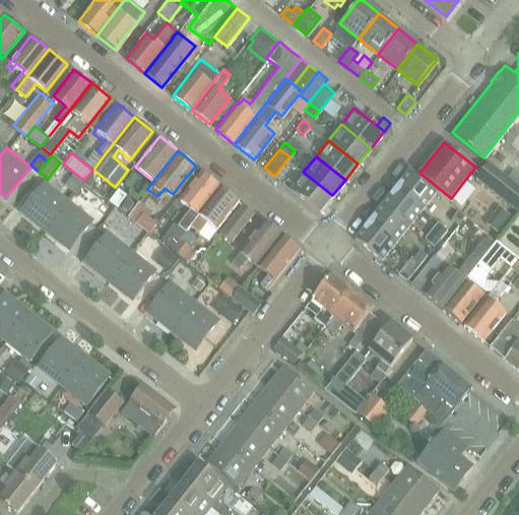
[(474,176),(518,211),(518,210),(518,172),(513,168),(507,177),(487,161),(474,176)]
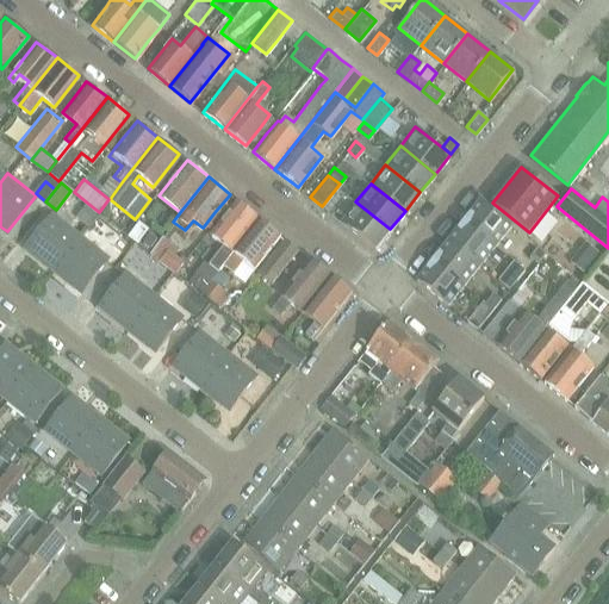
[(464,219),(495,244),(510,224),(479,199),(464,219)]
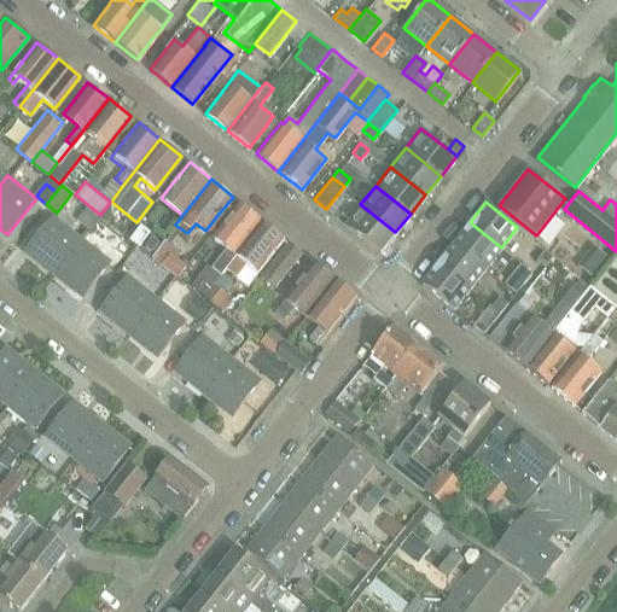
[(226,266),(262,220),(240,203),(225,221),(215,235),(227,244),(210,266),(220,273),(221,272),(226,266)]
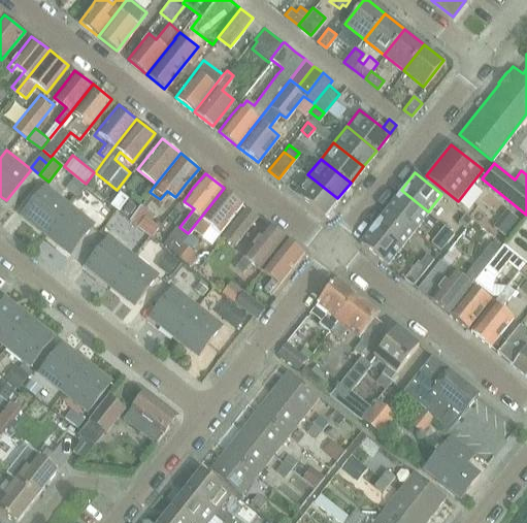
[(294,191),(325,215),(337,198),(307,174),(294,191)]
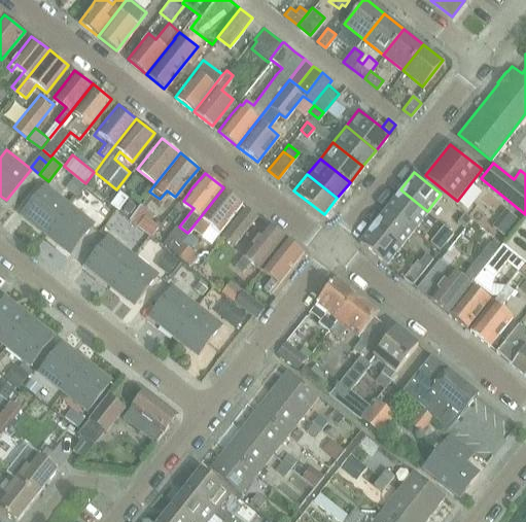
[(75,175),(67,185),(76,194),(85,183),(75,175)]
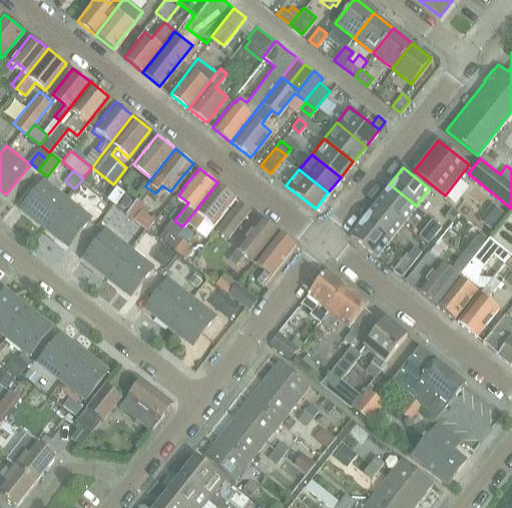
[(44,225),(68,195),(44,176),(20,206),(44,225)]
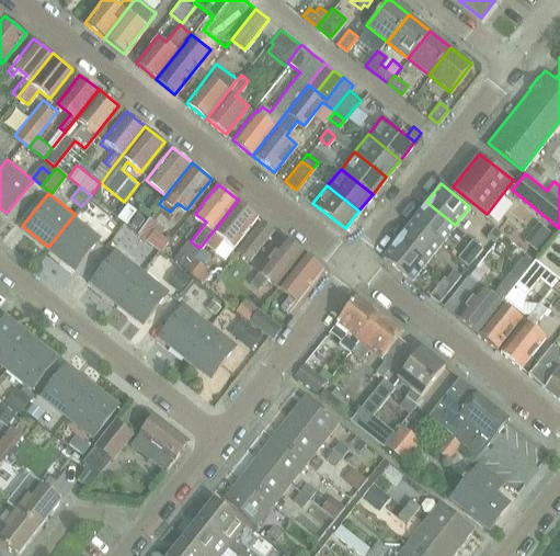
[(215,248),(224,236),(236,245),(244,233),(258,215),(238,200),(205,241),(215,248)]
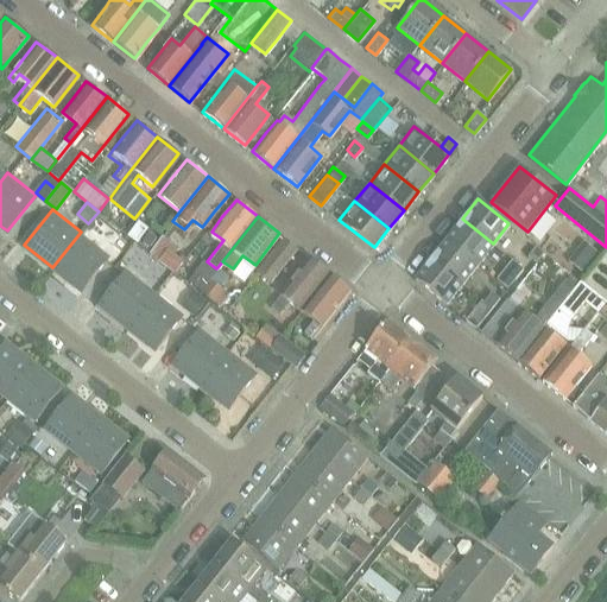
[(126,233),(137,241),(147,226),(138,219),(126,233)]
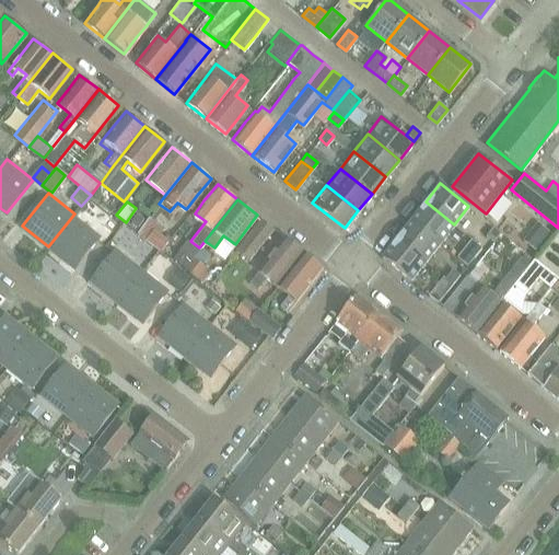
[(411,220),(440,242),(454,224),(426,201),(411,220)]
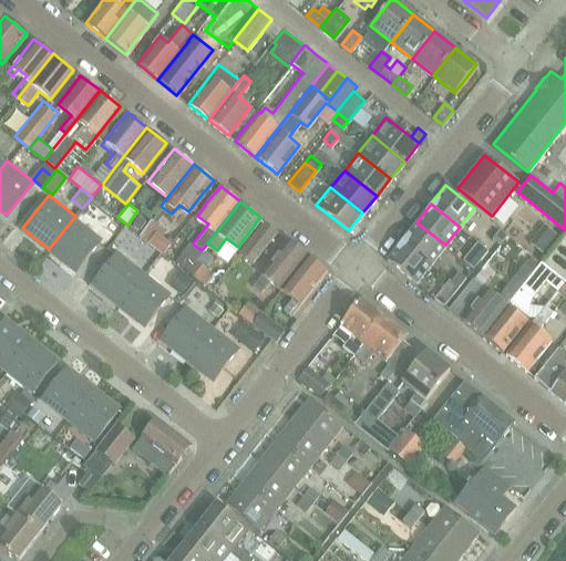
[(102,237),(75,216),(49,249),(75,270),(86,255),(102,237)]
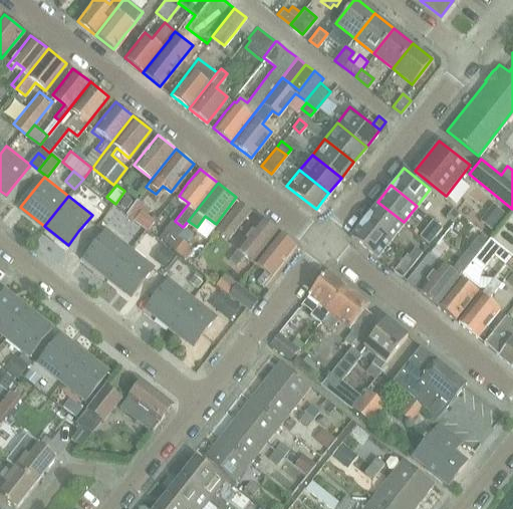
[(137,198),(124,213),(147,230),(158,215),(153,212),(150,216),(146,213),(150,208),(137,198)]
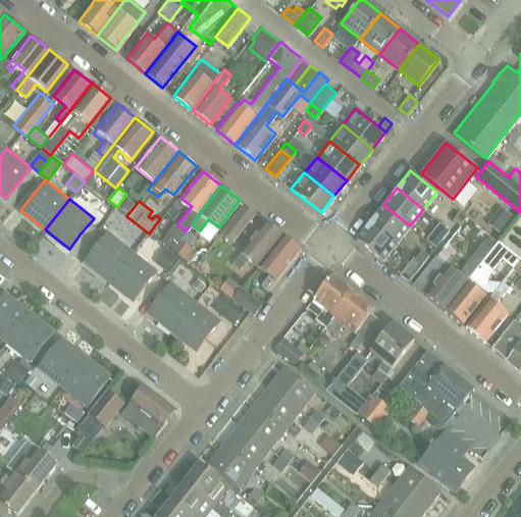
[(410,225),(383,205),(369,221),(396,243),(410,225)]
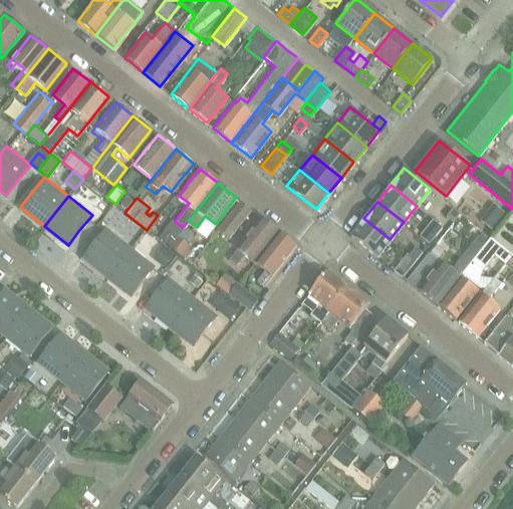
[(232,238),(241,227),(254,211),(244,203),(223,231),(232,238)]
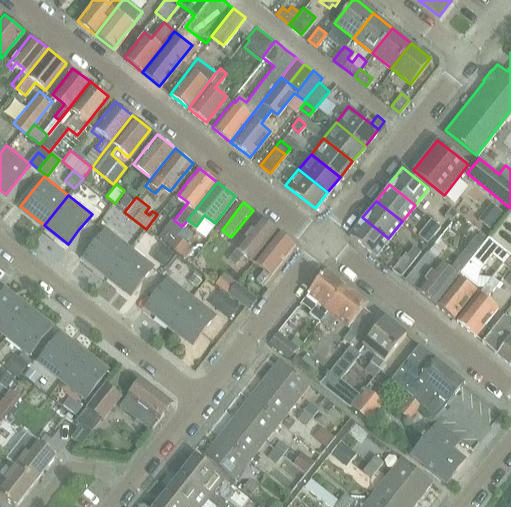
[(457,211),(450,205),(443,213),(450,219),(457,211)]
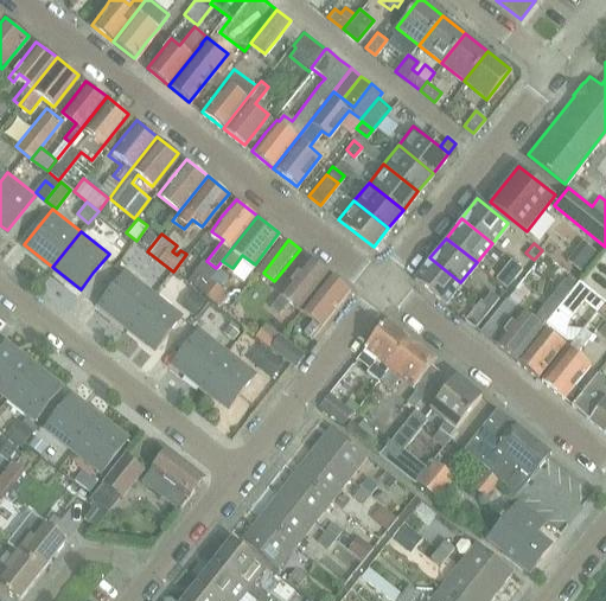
[(289,299),(301,307),(329,272),(308,256),(294,274),(270,302),(280,311),(289,299)]
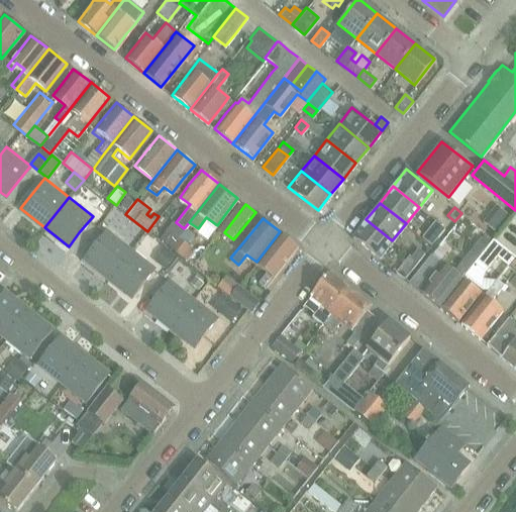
[(352,236),(379,258),(392,240),(366,219),(352,236)]
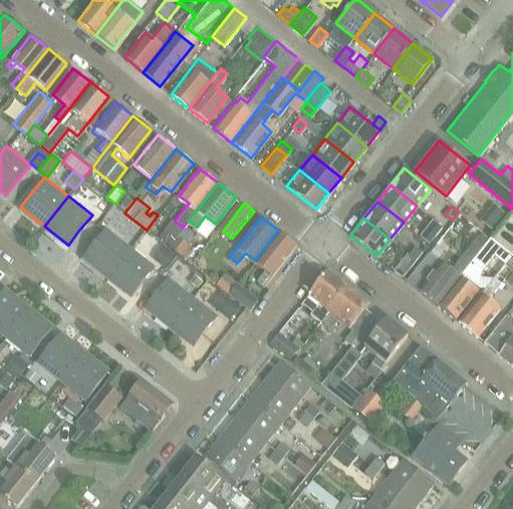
[(442,226),(435,220),(428,229),(435,234),(442,226)]
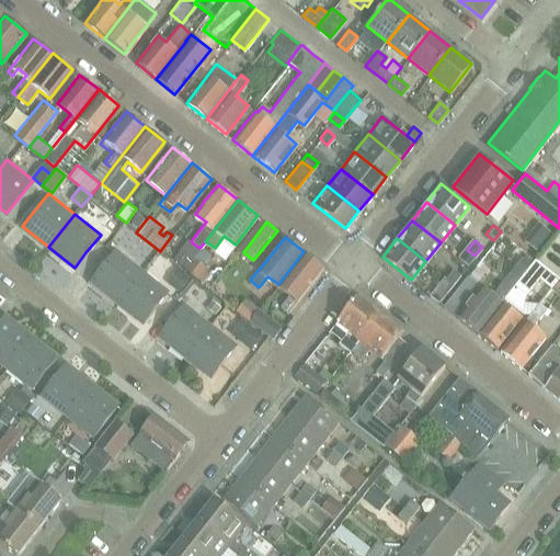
[(200,248),(194,256),(203,262),(209,253),(201,247),(200,248)]
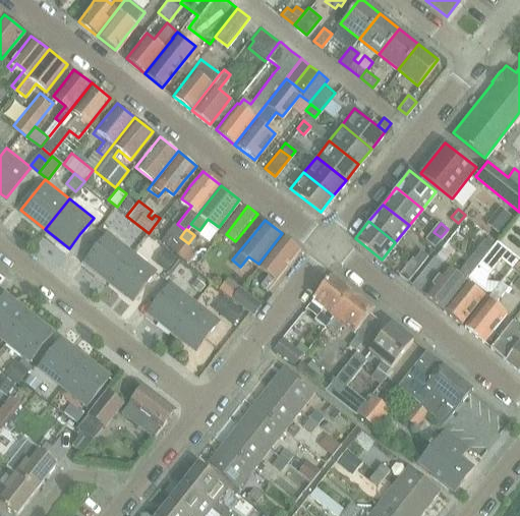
[(108,279),(131,249),(108,230),(97,244),(83,260),(108,279)]
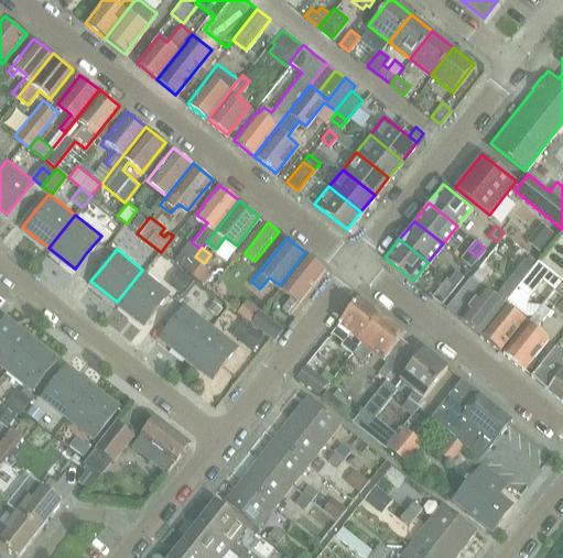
[(305,252),(280,285),(291,294),(290,296),(282,306),(290,313),(325,267),(305,252)]
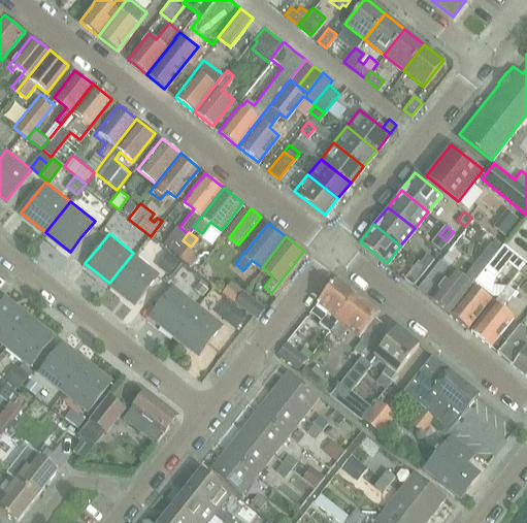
[(417,287),(448,312),(499,248),(490,240),(463,275),(453,267),(446,276),(442,273),(449,265),(439,258),(417,287)]
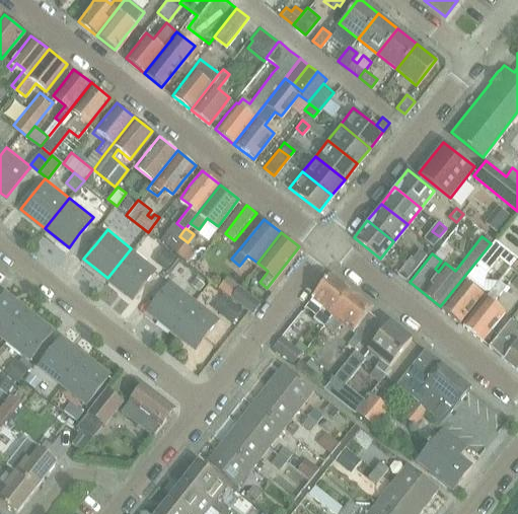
[(495,237),(491,243),(440,306),(459,321),(471,306),(483,292),(470,283),(479,271),(484,274),(506,245),(495,237)]
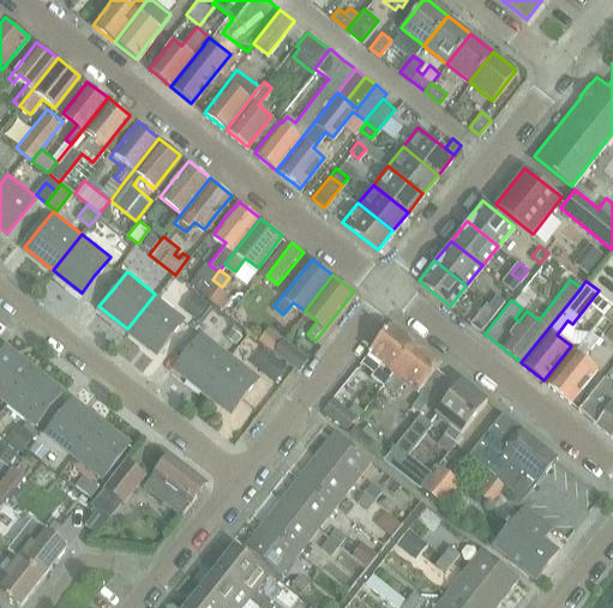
[(487,302),(496,309),(504,299),(496,293),(487,302)]
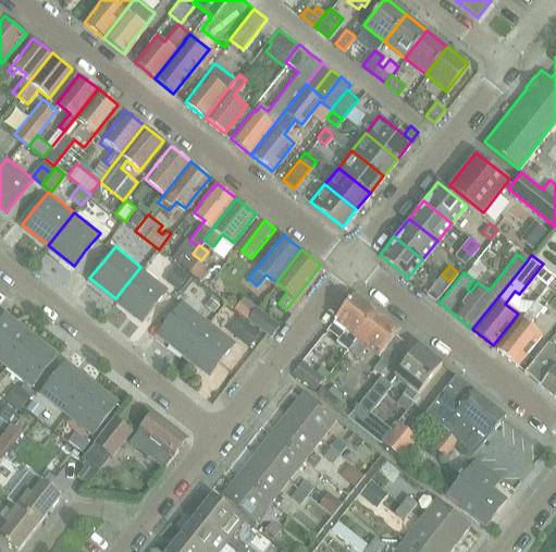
[(167,287),(140,267),(115,298),(141,319),(155,302),(167,287)]
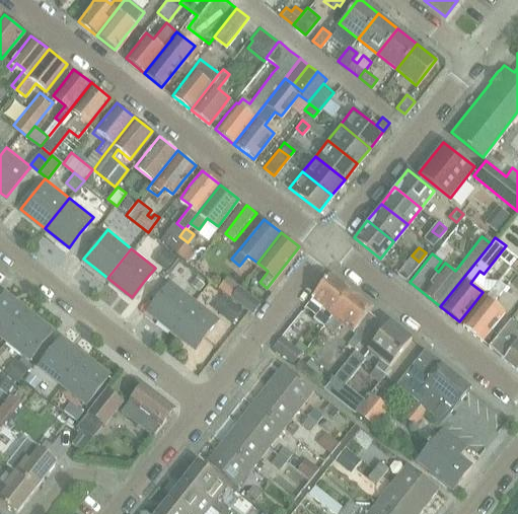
[(165,248),(156,261),(165,269),(175,255),(165,248)]
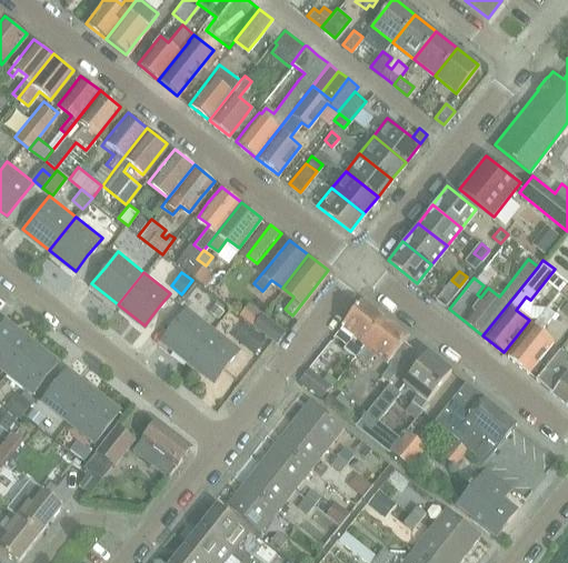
[(435,298),(445,305),(459,287),(451,280),(450,279),(435,298)]
